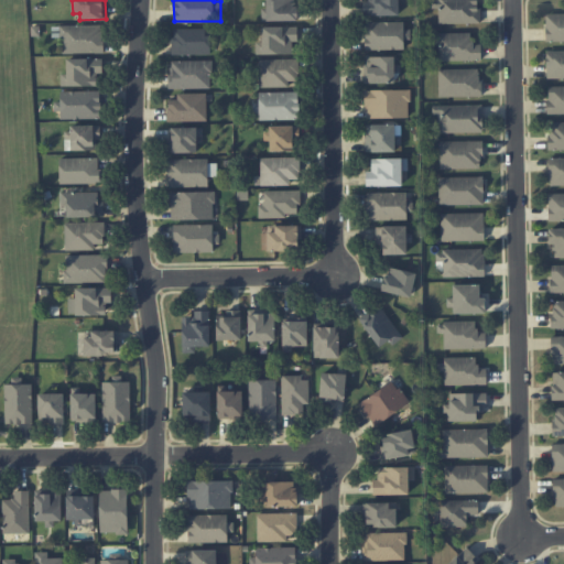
[(296,0),(267,0),(267,8),(261,8),(262,21),(297,20),(296,0)]
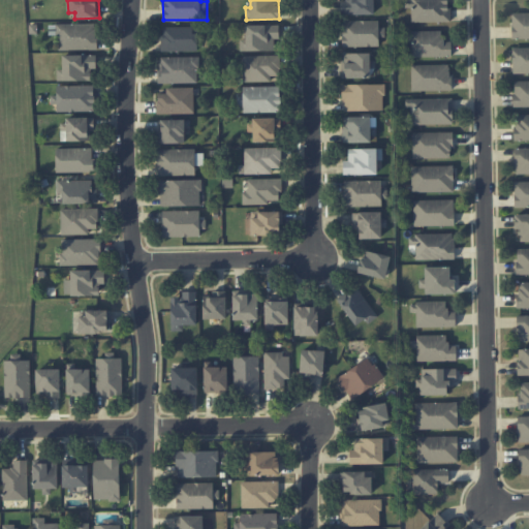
[(374,13),(374,0),(380,0),(346,0),(341,0),(341,14),(374,13)]
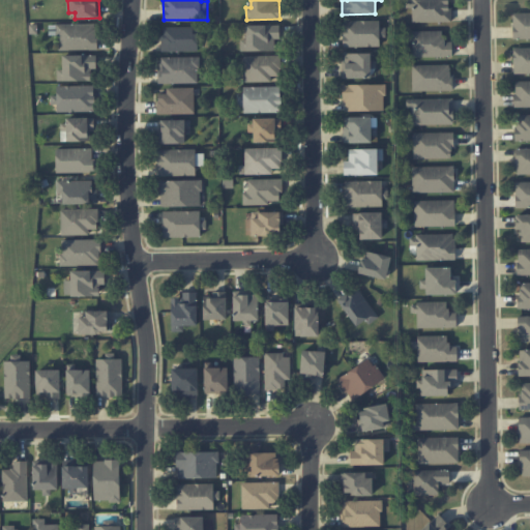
[(412,22),(450,22),(449,0),(405,0),(406,7),(412,7),(412,22)]
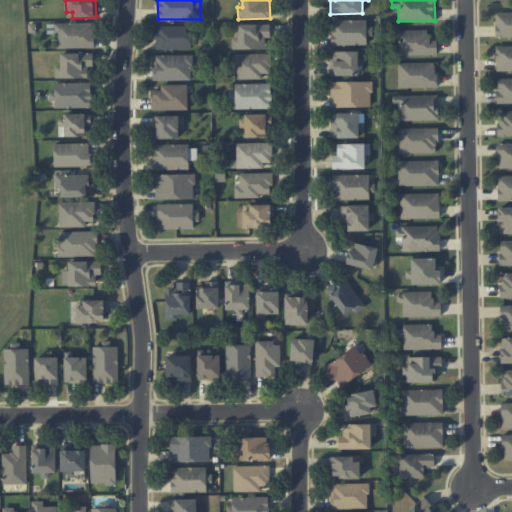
[(496,37),(511,36),(511,12),(495,13),(496,37)]
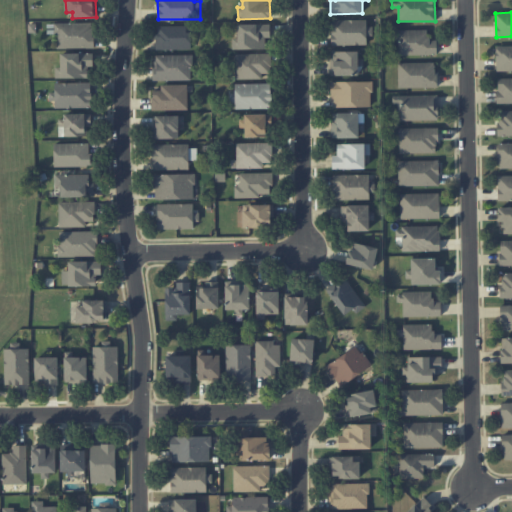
[(366,20),(330,20),(330,45),(367,44),(366,20)]
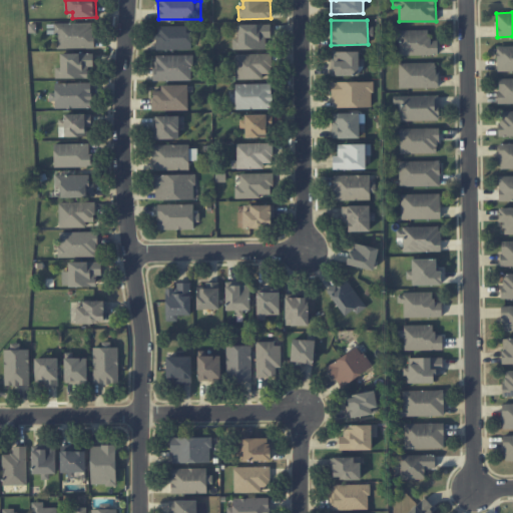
[(55,23),(56,48),(94,48),(93,22),(55,23)]
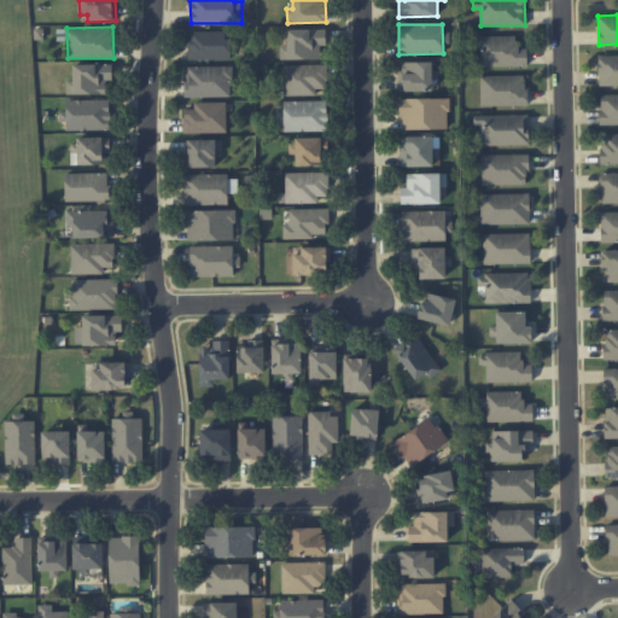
[(326,29),(286,29),(286,46),(280,46),(280,59),(321,59),(321,45),(326,45),(326,29)]
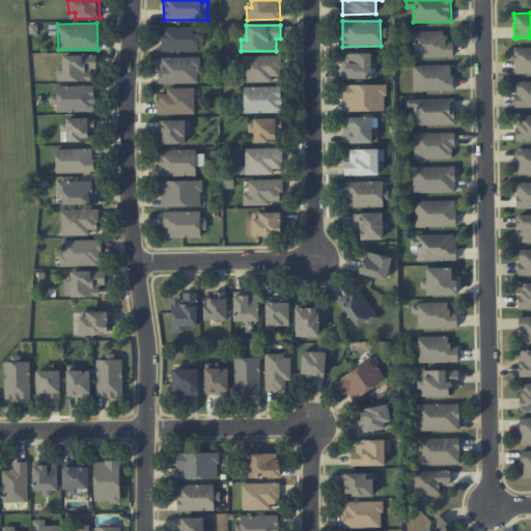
[(197,51),(197,27),(162,26),(162,51),(197,51)]
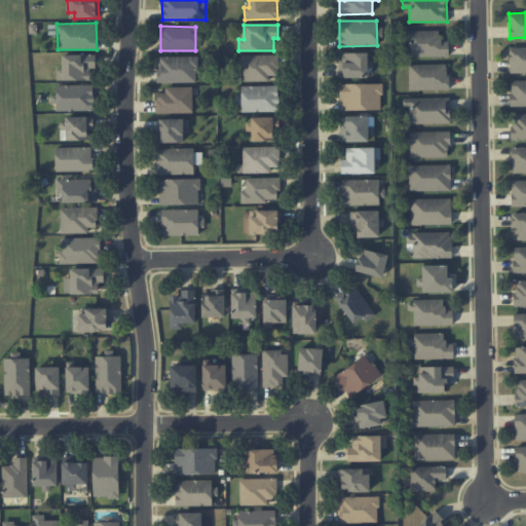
[(440,30),(405,31),(406,57),(449,55),(449,41),(440,41),(440,30)]
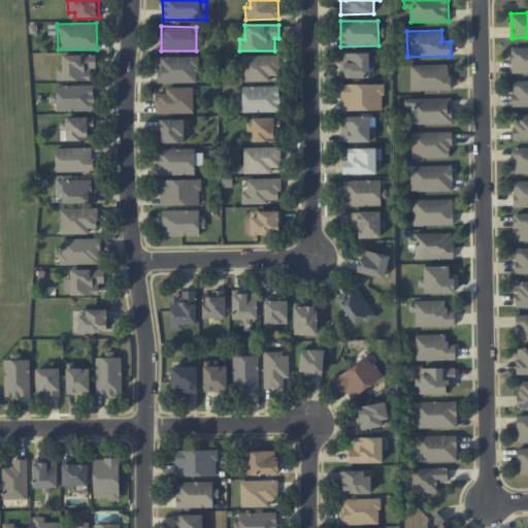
[(527,72),(527,46),(512,47),(512,73),(527,72)]
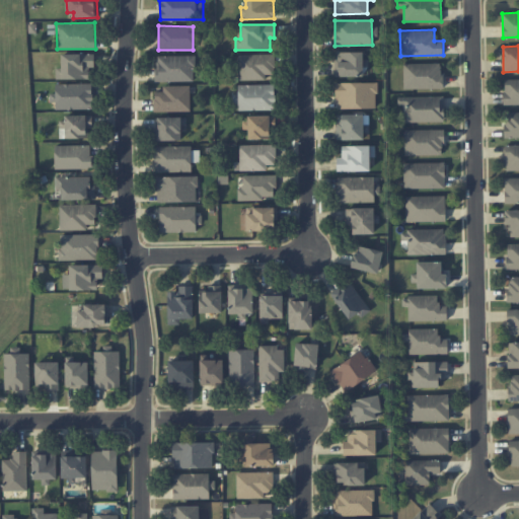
[(336,76),(364,76),(363,52),(336,52),(336,76)]
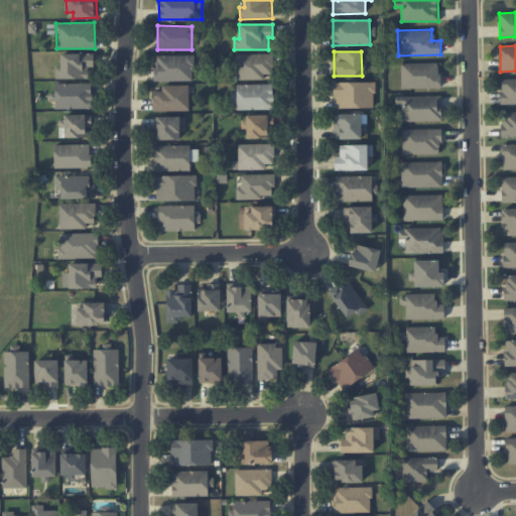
[(94,53),(61,53),(61,67),(56,67),(55,78),(89,79),(90,67),(94,67),(94,53)]
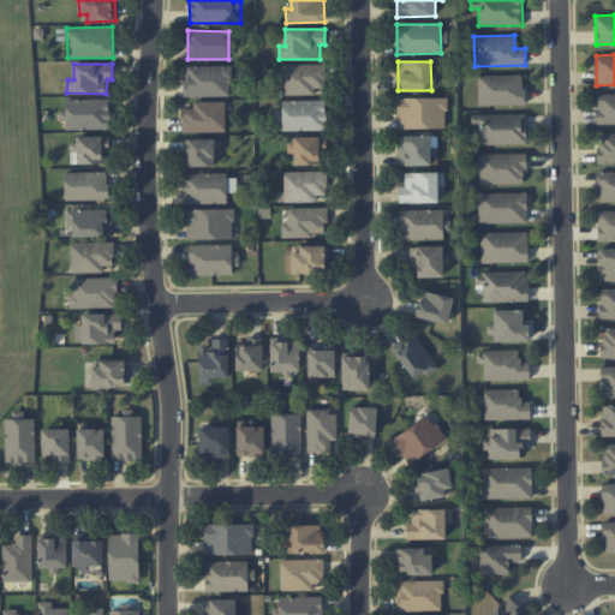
[(315,94),(315,88),(326,88),(326,64),(281,65),(282,95),(315,94)]
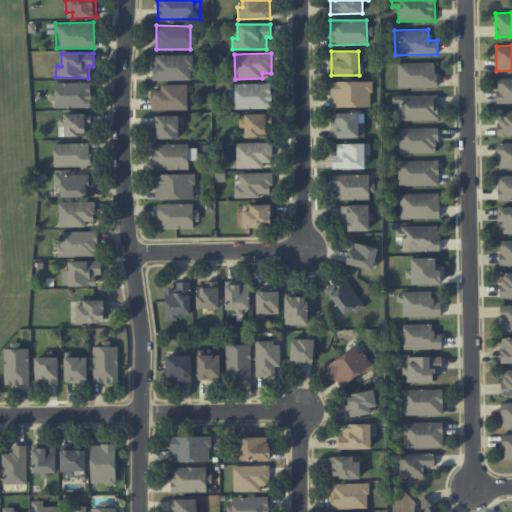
[(192,55),(154,54),(154,80),(191,80),(192,55)]
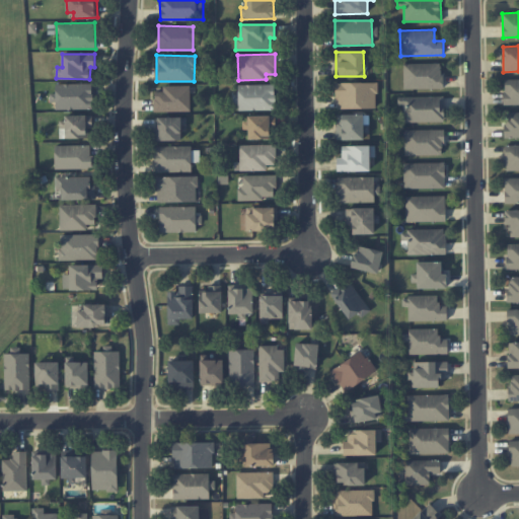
[(442,88),(442,63),(403,64),(403,89),(442,88)]
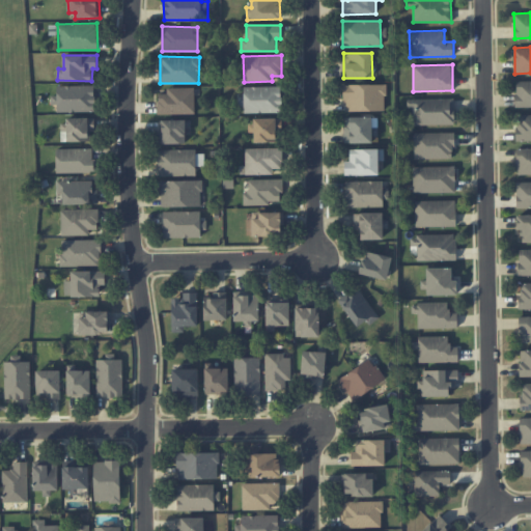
[(530,81),(515,82),(515,108),(530,107),(530,81)]
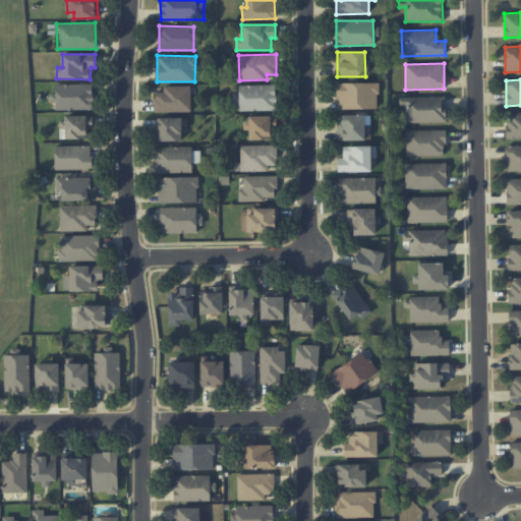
[(379,108),(378,82),(337,83),(338,109),(379,108)]
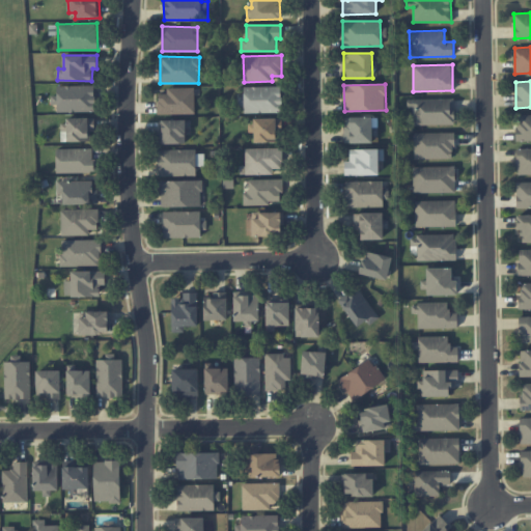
[(94,85),(57,86),(57,96),(55,96),(55,112),(94,111),(94,85)]
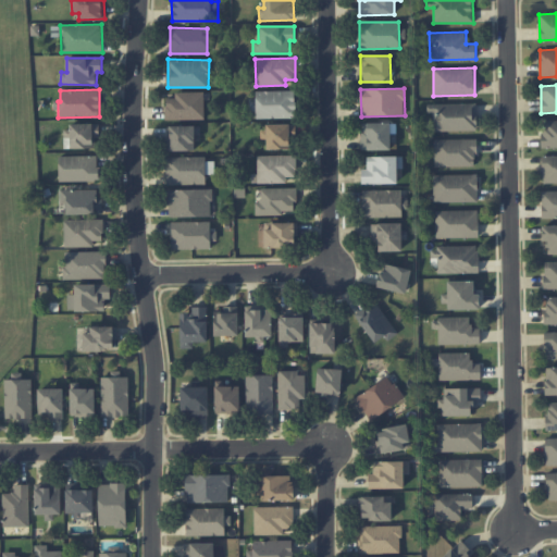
[(256,102),(254,102),(254,119),(296,118),(295,90),(256,91),(256,102)]
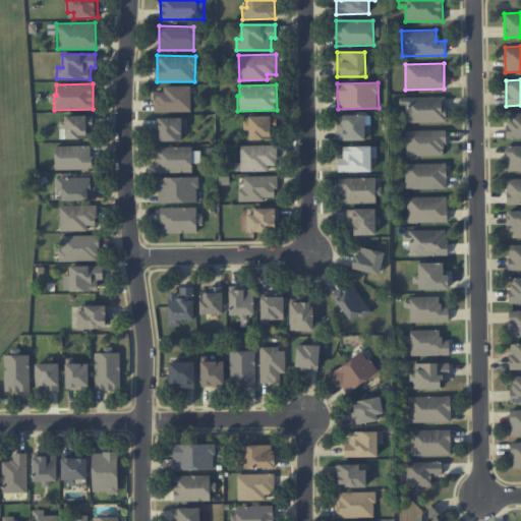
[(191,87),(164,85),(164,92),(155,92),(155,112),(190,112),(191,87)]
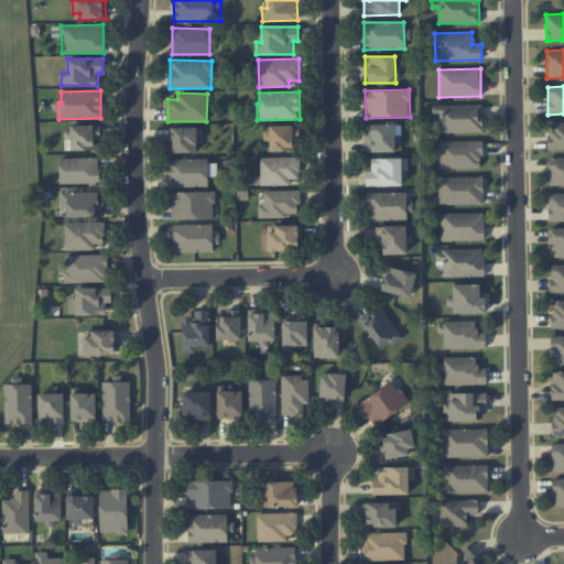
[(433,106),(433,115),(437,114),(437,132),(483,132),(483,105),(433,106)]
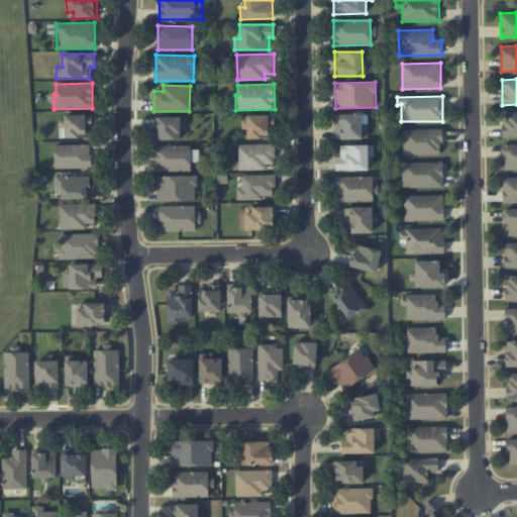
[(503,137),(516,136),(516,111),(503,112),(503,137)]
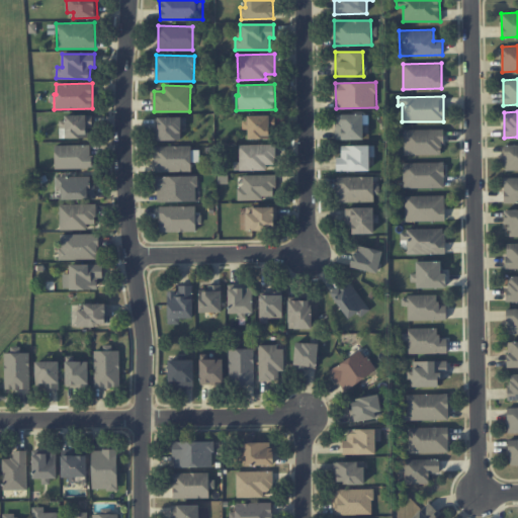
[(363,140),(363,114),(336,113),(336,139),(363,140)]
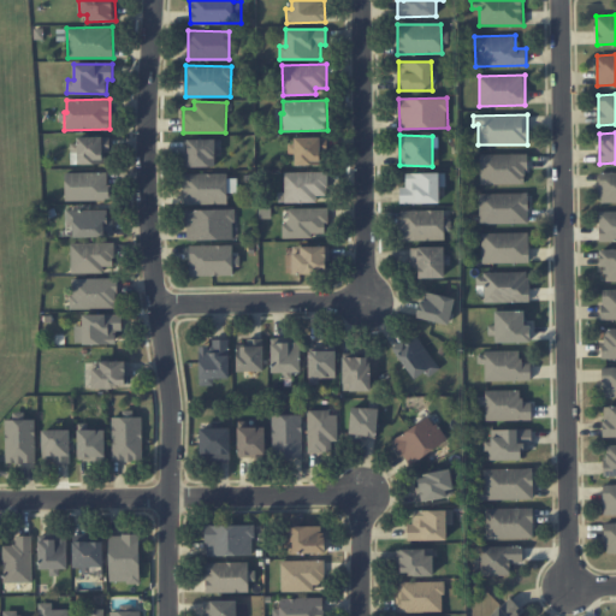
[(73,164),(106,164),(106,153),(110,153),(110,137),(73,136),(73,164)]
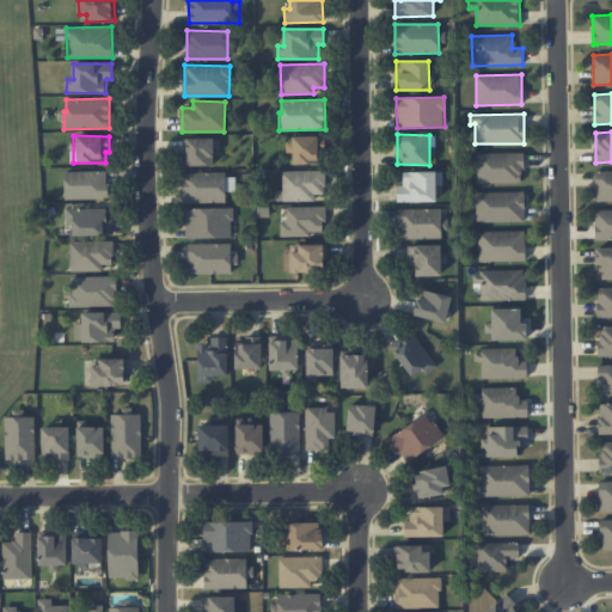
[(324,136),(288,136),(288,153),(293,152),(293,164),(324,164),(324,136)]
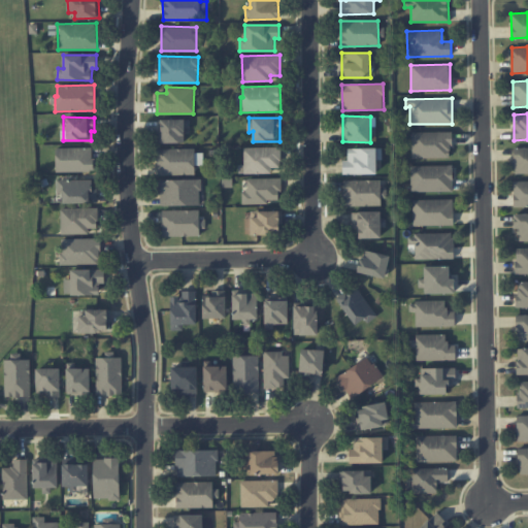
[(185,119),(158,120),(159,142),(185,142),(185,119)]
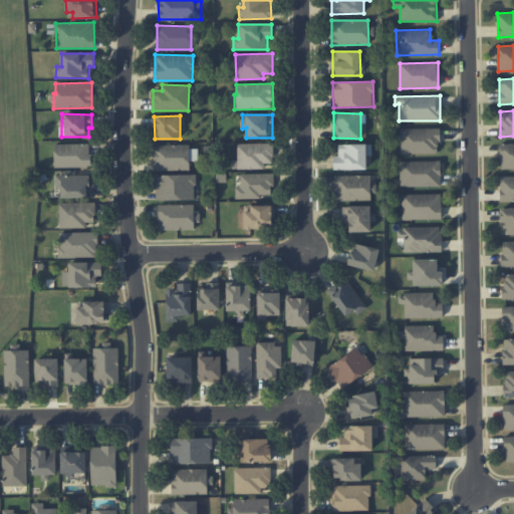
[(439,129),(401,129),(401,154),(440,153),(439,129)]
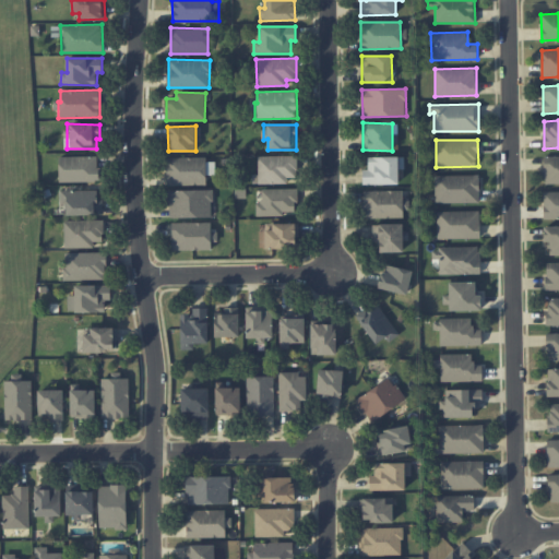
[(297,155),(256,156),(257,183),(287,183),(287,177),(297,177),(297,155)]
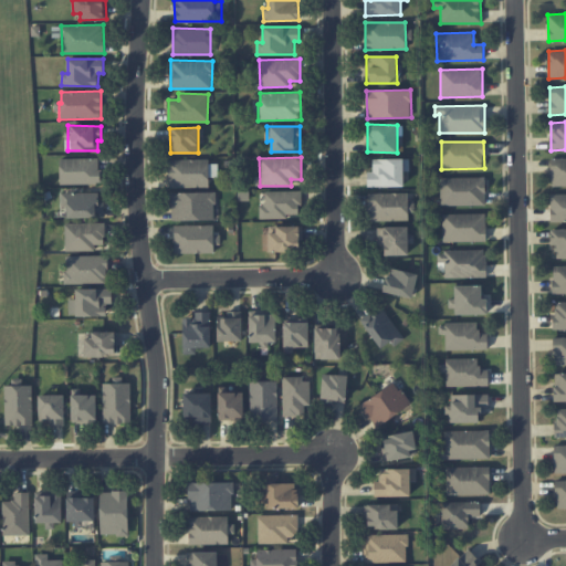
[(552,186),(565,185),(565,157),(551,158),(552,186)]
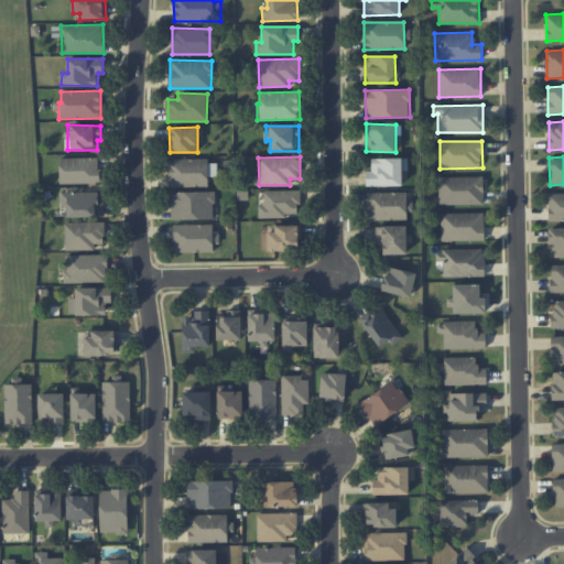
[(61,183),(100,183),(100,158),(61,158),(61,183)]
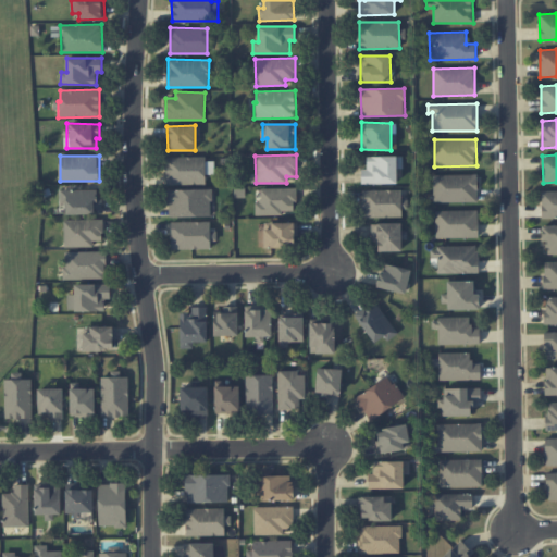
[(166,185),(206,184),(205,157),(165,157),(166,185)]
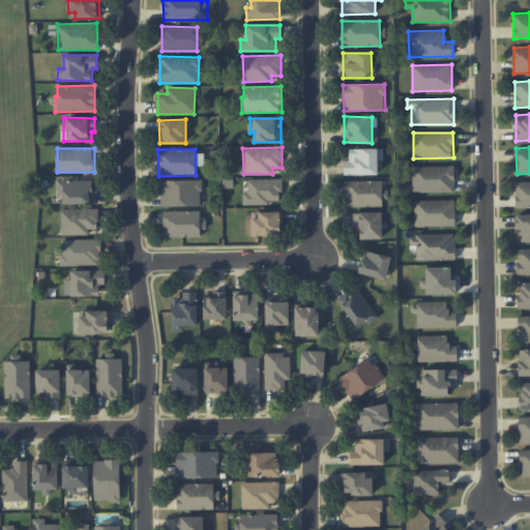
[(344,175),(378,174),(378,159),(383,159),(383,149),(349,149),(349,160),(344,160),(344,175)]
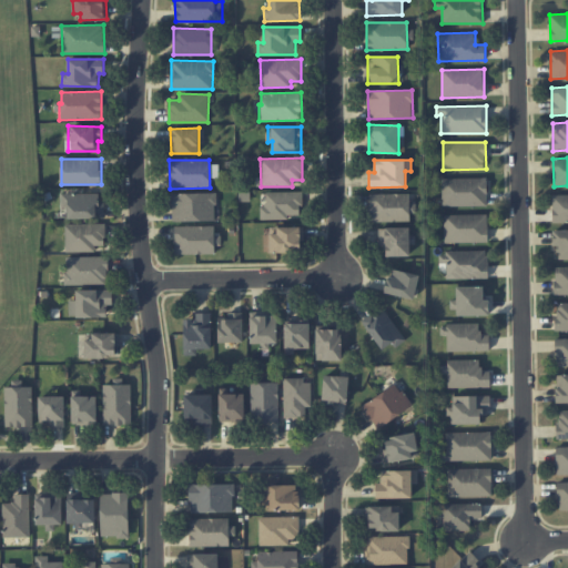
[(443,206),(487,205),(487,178),(442,179),(443,206)]
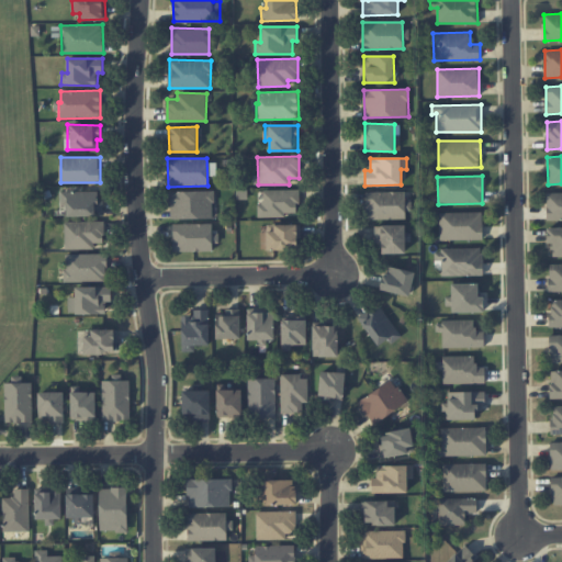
[(214,218),(213,190),(170,191),(170,218),(214,218)]
